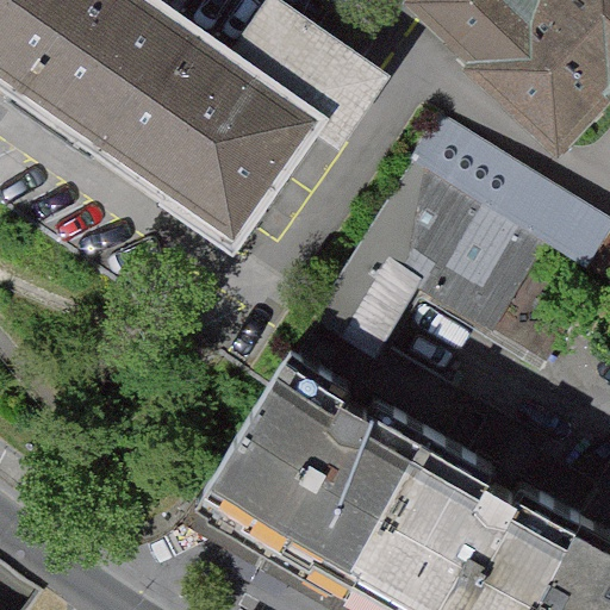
[(0,0),(0,94),(235,257),(321,137),(340,151),(392,78),(281,0),(266,0),(231,49),(160,0),(0,0)]
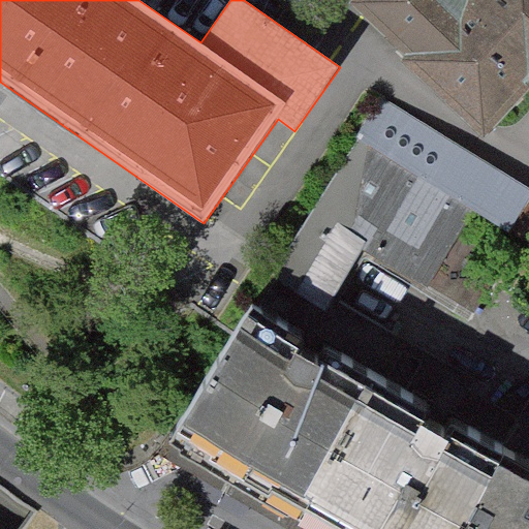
[(528,0),(366,0),(416,48),(413,51),(485,117),(528,69),(528,0)]
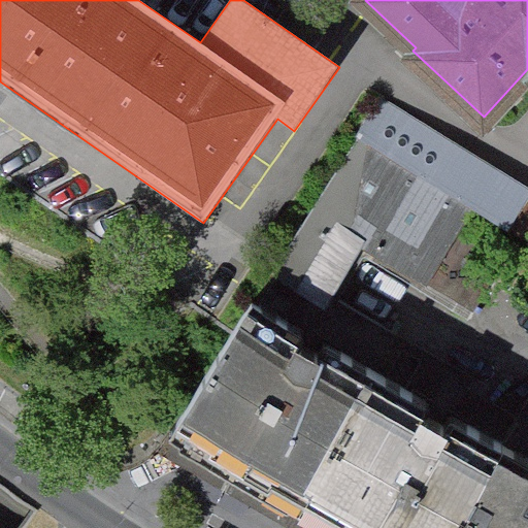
[(360,131),(481,205),(527,234),(527,183),(384,94),(360,131)]
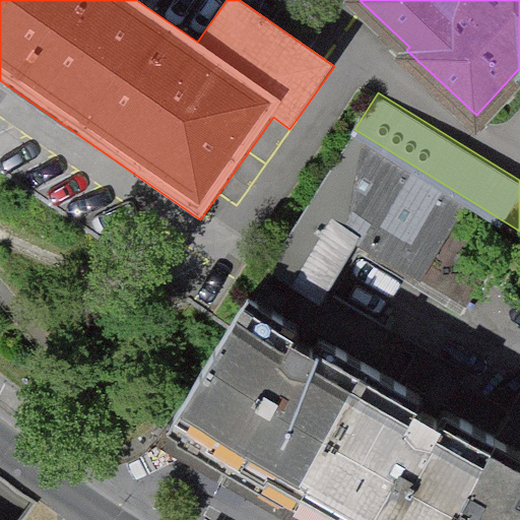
[(473,202),(354,129),(249,294),(305,328),(358,244),(423,284),(473,202)]
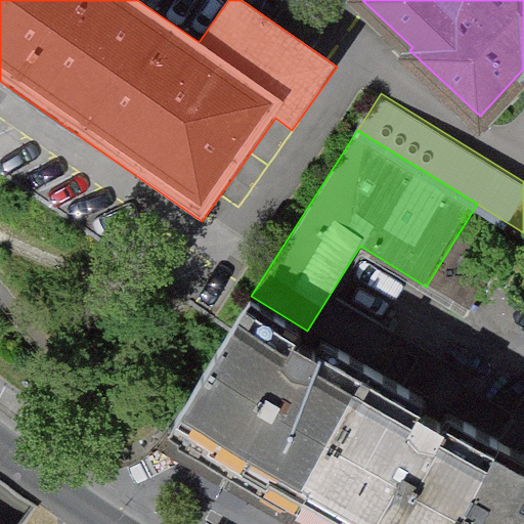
[(173,425),(284,490),(360,362),(307,331),(251,296),(231,326),(173,425)]
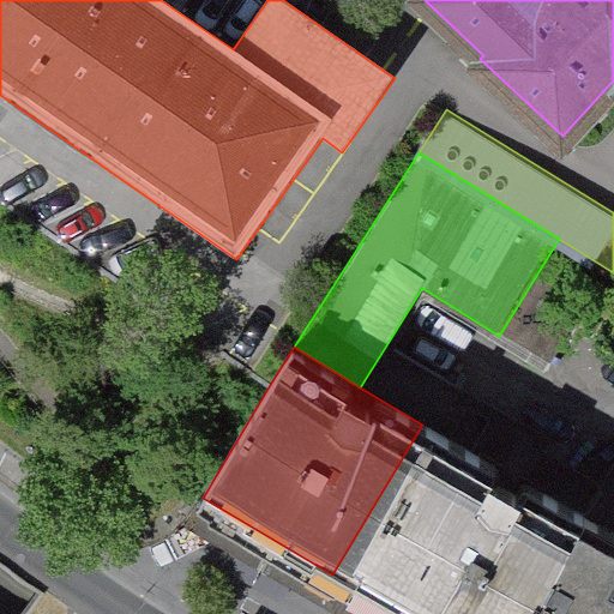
[(332,575),(398,613),(524,613),(582,516),(422,425),(332,575)]
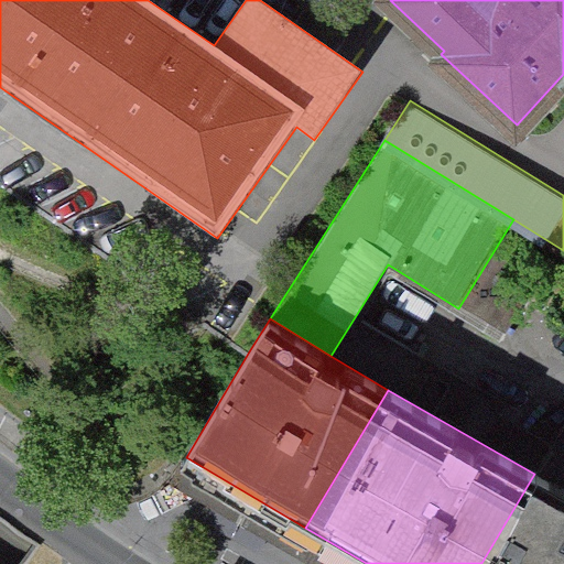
[(481,563),(563,563),(563,489),(534,474),(481,563)]
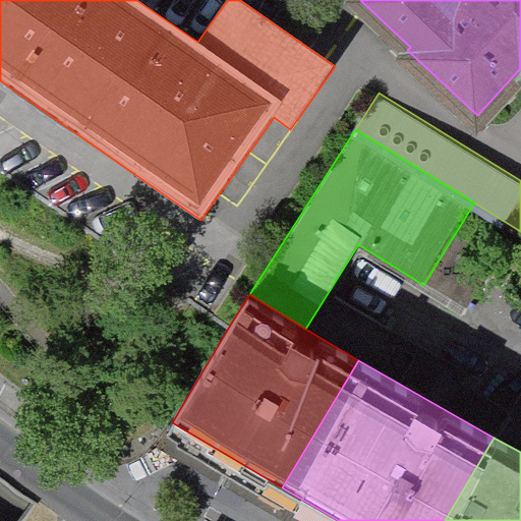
All buildings are outlined.
